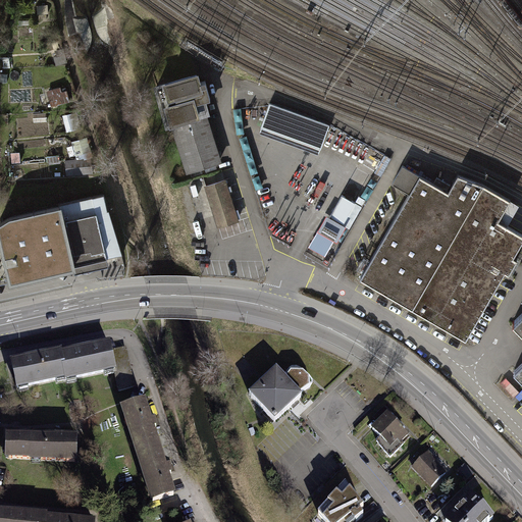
[(53,56),(56,65),(68,62),(64,48),(55,50),(56,55),(53,56)]
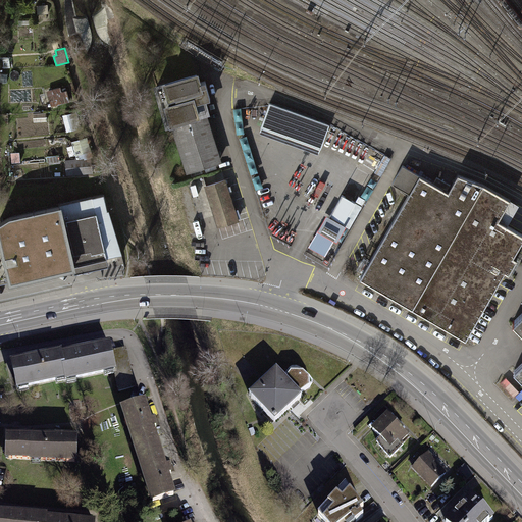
[(9,67),(18,67),(18,56),(8,56),(9,67)]
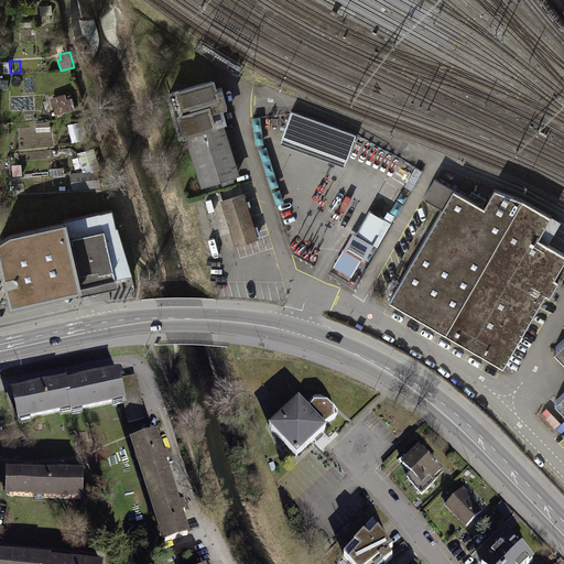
[(213,80),(171,94),(183,133),(188,132),(204,185),(238,175),(223,122),(225,121),(213,80)]
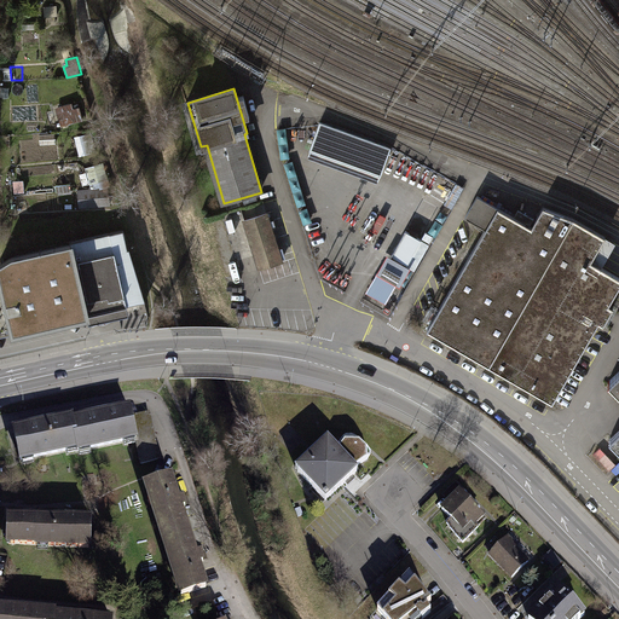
[(84,120),(80,105),(77,106),(77,105),(74,106),(73,102),(51,108),(55,123),(57,123),(58,126),(61,125),(61,126),(84,120)]
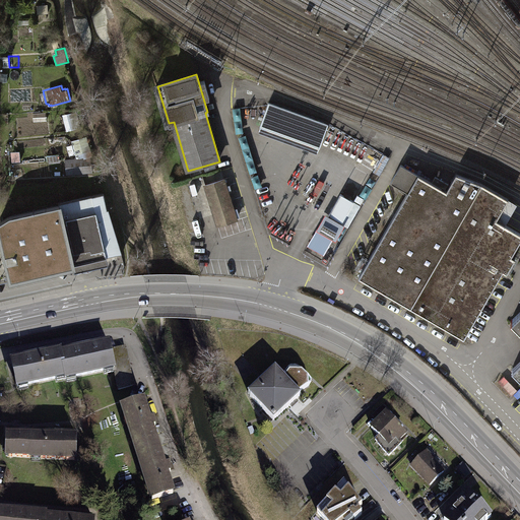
[(328,123),(268,103),(260,127),(320,147),(328,123)]
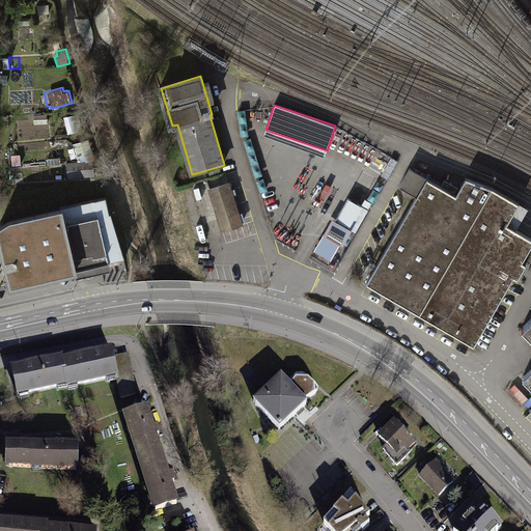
[(63,117),(68,134),(83,130),(79,113),(63,117)]
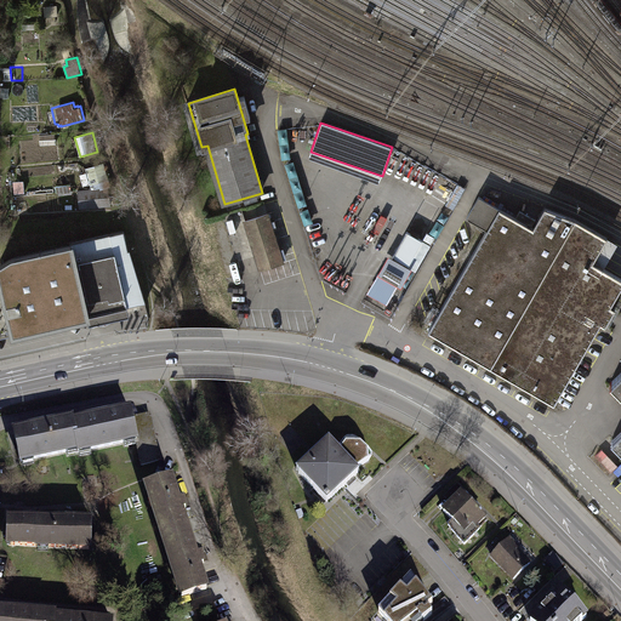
[(40,146),(56,144),(56,134),(39,134),(40,146)]
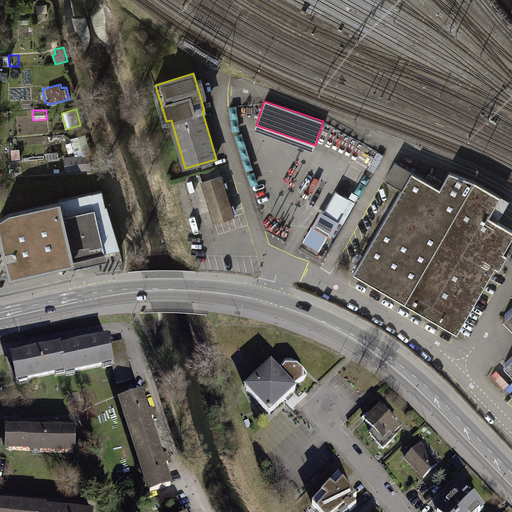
[(92,170),(90,155),(92,154),(86,134),(71,138),(75,152),(76,152),(76,154),(82,153),(82,155),(64,156),(65,172),(92,170)]
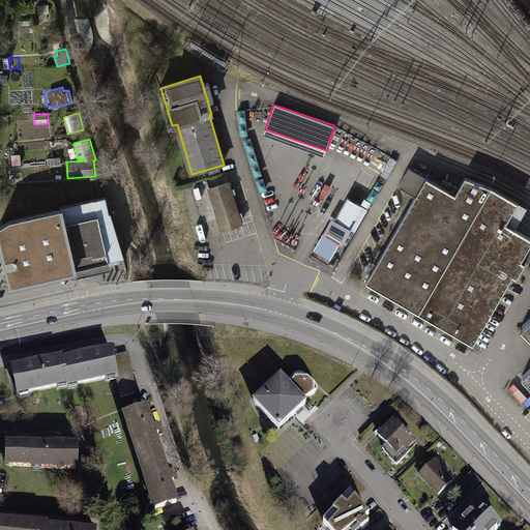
[(365,168),(386,179),(394,166),(374,153),(365,168)]
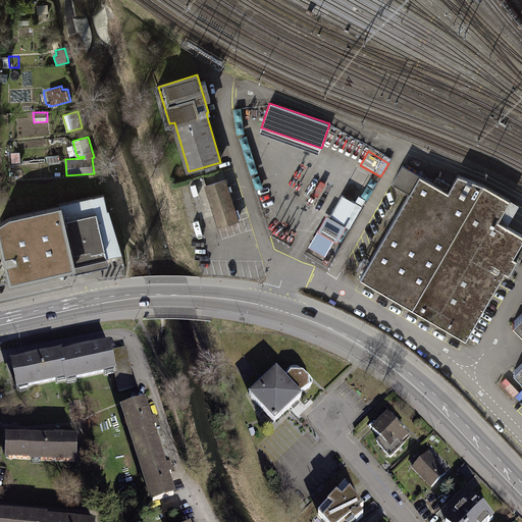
[(449,192),(404,166),(394,183),(410,192),(361,279),(414,309),(467,338),(505,270),(510,273),(518,260),(513,257),(521,241),(521,235),(497,221),(509,200),(484,186),(459,175),(449,192)]
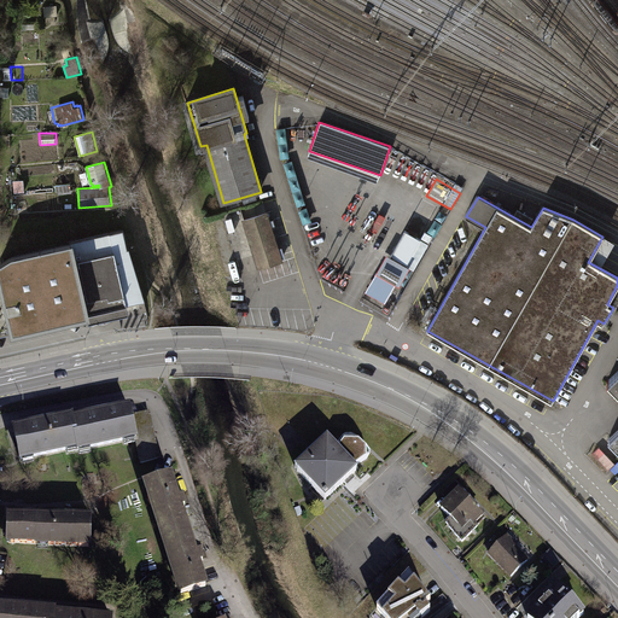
[(239,274),(284,260),(268,211),(245,219),(250,232),(228,239),(239,274)]
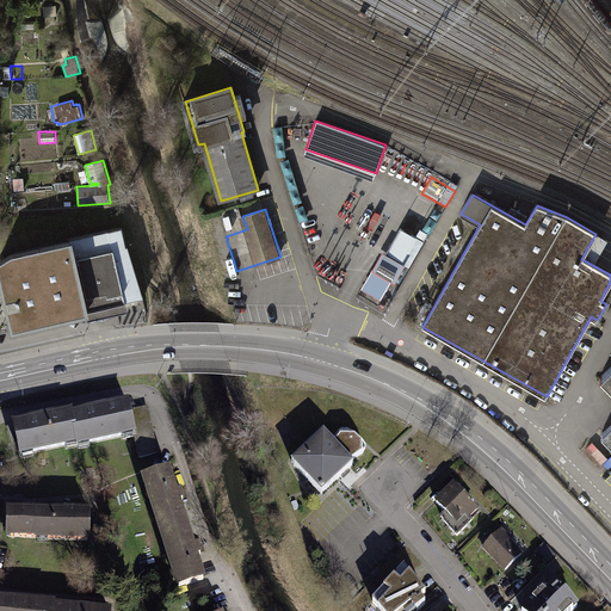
[(417,236),(401,227),(386,252),(409,266),(424,241),(417,236)]
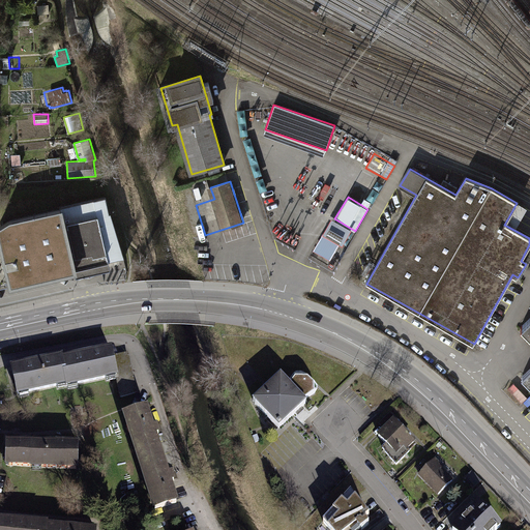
[(62,212),(10,225),(0,231),(0,288),(7,287),(8,290),(76,275),(77,280),(111,271),(110,264),(125,260),(112,214),(110,215),(106,198),(62,208),(62,212)]
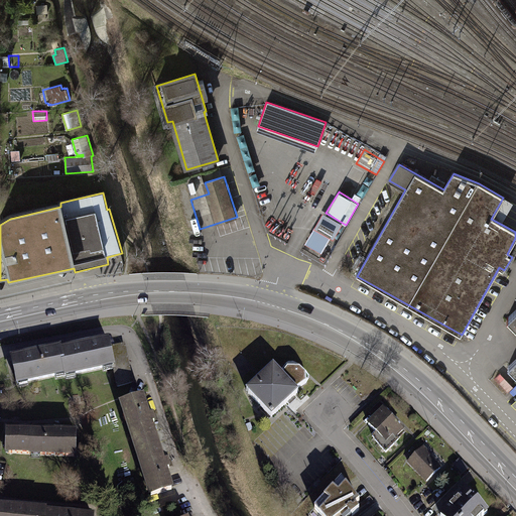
[(343,224),(324,214),(308,243),(325,251),(332,237),(335,239),(343,224)]
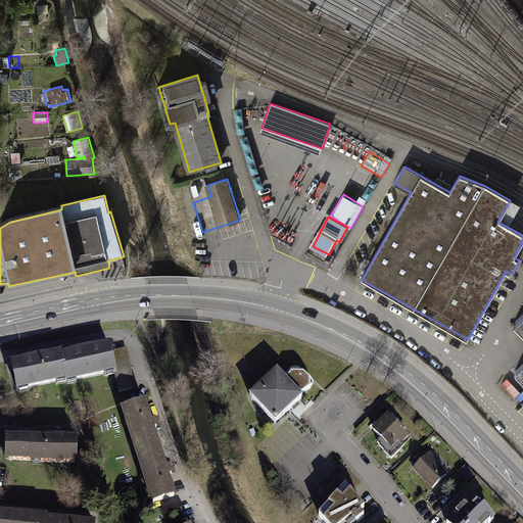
[(522,362),(513,372),(522,381),(522,312),(512,323),(522,334),(522,362)]
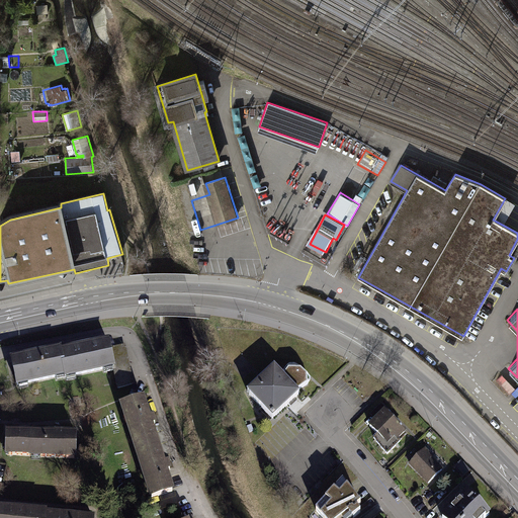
[(59,346),(64,372),(65,375),(109,366),(114,386),(130,383),(121,342),(109,345),(107,336),(79,342),(59,346)]
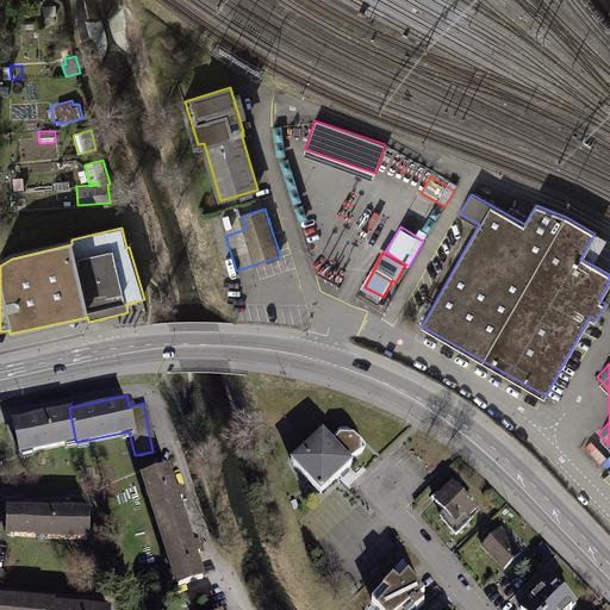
[(75,439),(69,408),(68,404),(36,411),(11,416),(18,452),(75,439)]
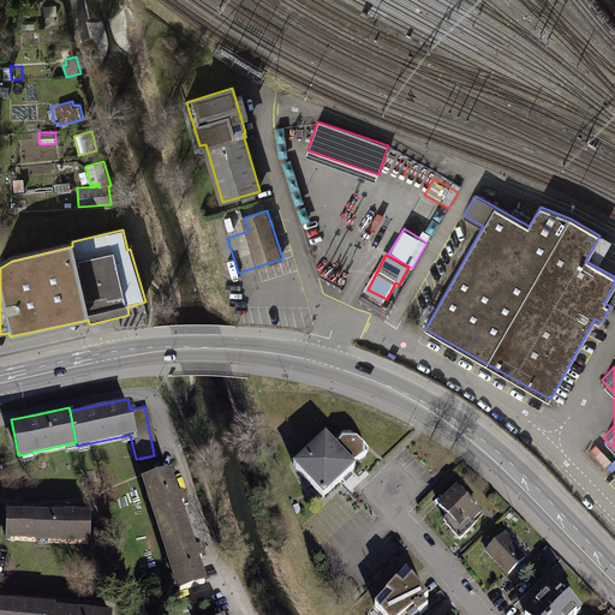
[(326,434),(293,463),(323,496),(356,466),(350,460),(360,453),(364,453),(365,447),(354,435),(340,435),(334,443),(326,434)]
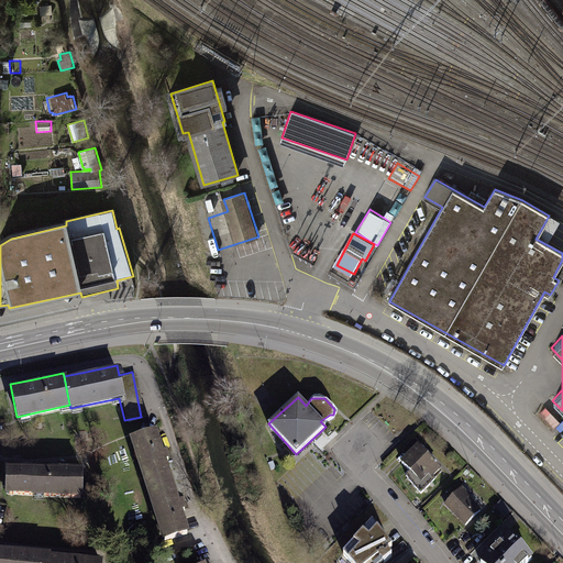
[(159,431),(133,440),(166,543),(192,536),(184,507),(165,448),(159,431)]
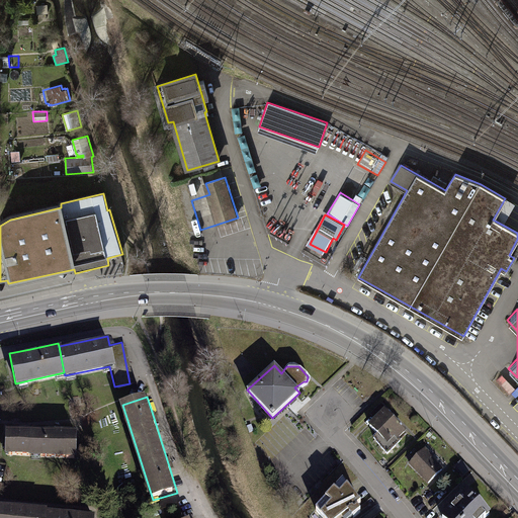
[(383,408),(366,424),(375,433),(371,437),(385,452),(407,431),(383,408)]
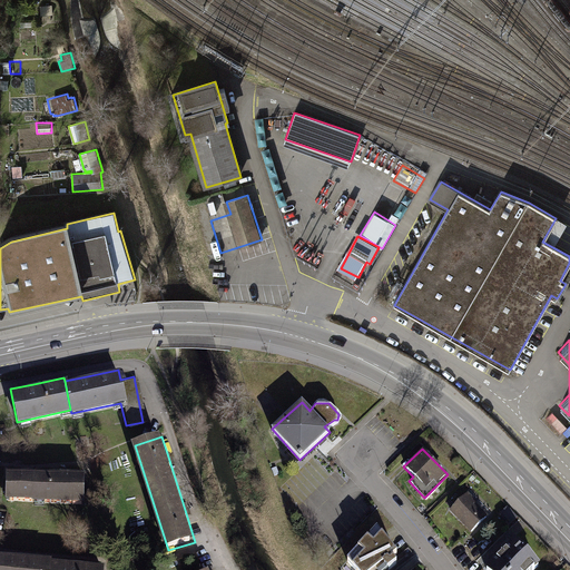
[(31,475),(8,474),(8,503),(86,505),(86,475),(65,475),(31,475)]
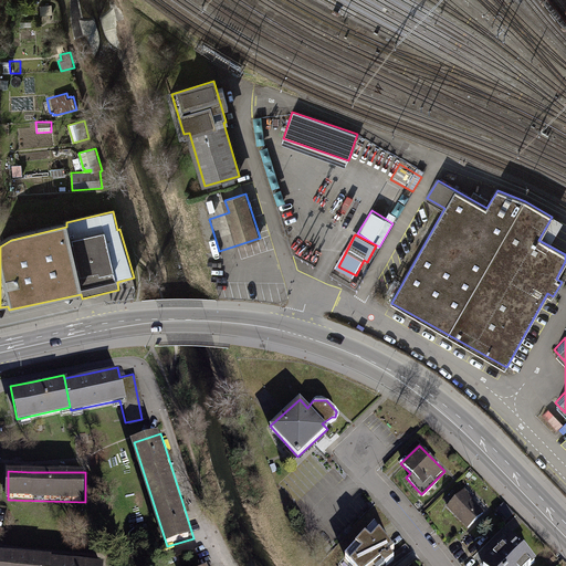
[(463,489),(444,507),(467,530),(485,511),(463,489)]
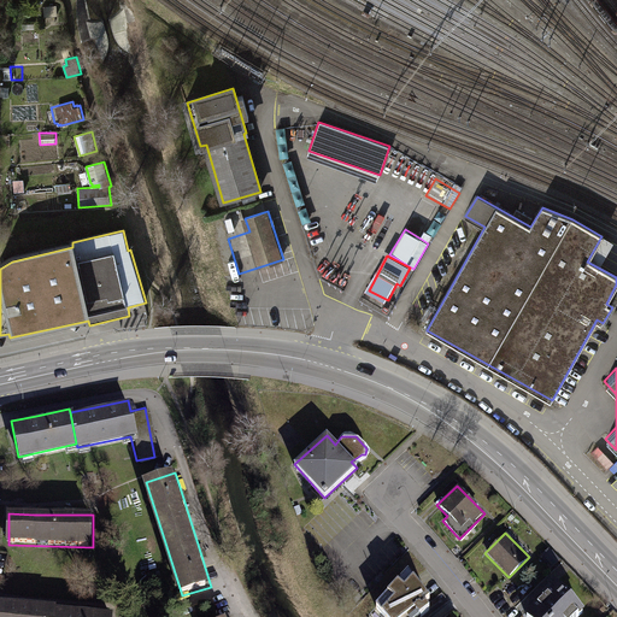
[(429,594),(406,563),(370,600),(386,616),(398,616),(413,606),(417,611),(428,603),(423,598),(429,594)]
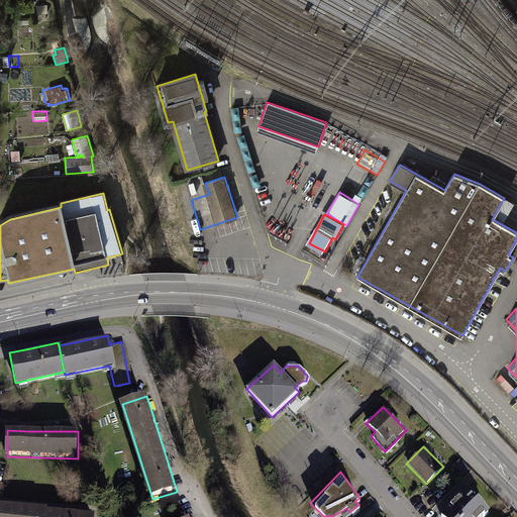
[(463,485),(436,513),(440,516),(477,516),(487,508),(463,485)]
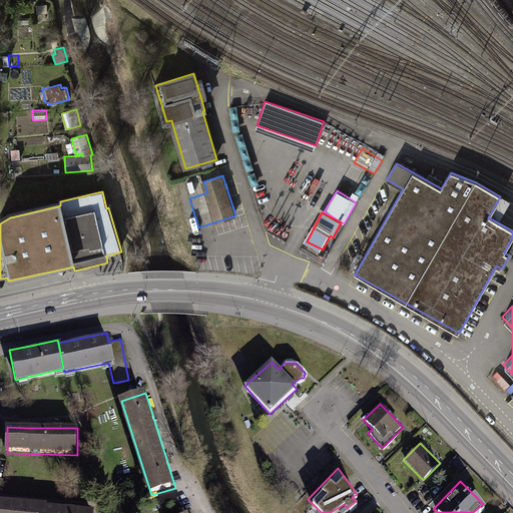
[(18,506),(0,503),(0,512),(95,512),(66,510),(18,506)]
